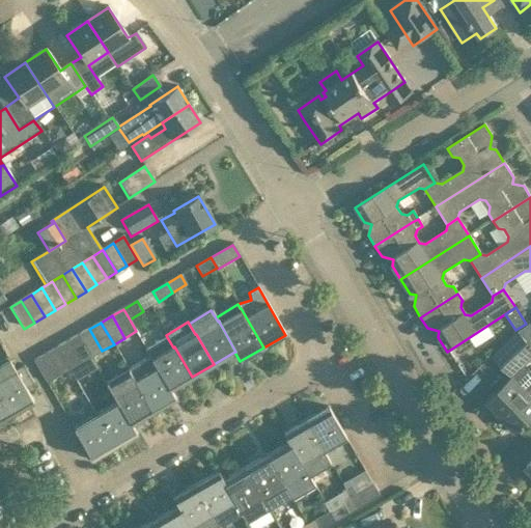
[(102,351),(89,329),(78,335),(91,358),(102,351)]
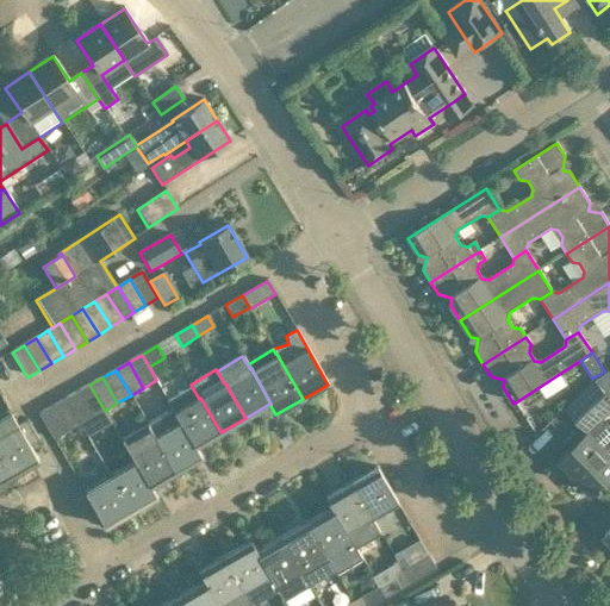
[(593,431),(609,414),(609,406),(601,397),(605,392),(595,381),(570,406),(593,431)]
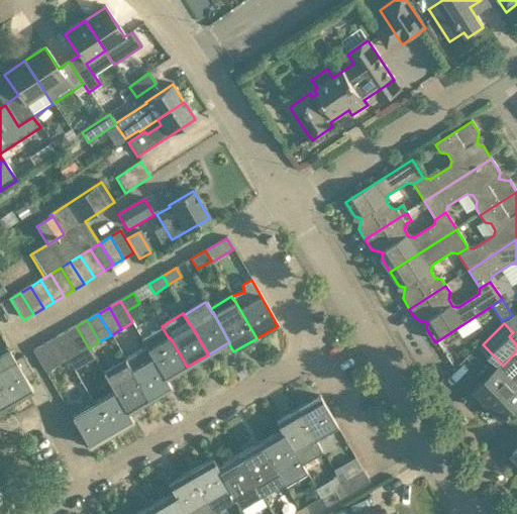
[(89,348),(76,326),(66,332),(78,354),(89,348)]
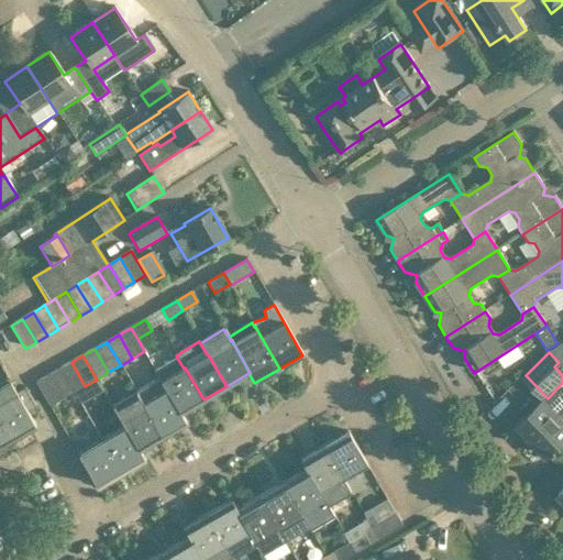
[(203,399),(185,368),(184,369),(177,358),(154,372),(159,380),(179,414),(179,413),(203,399)]
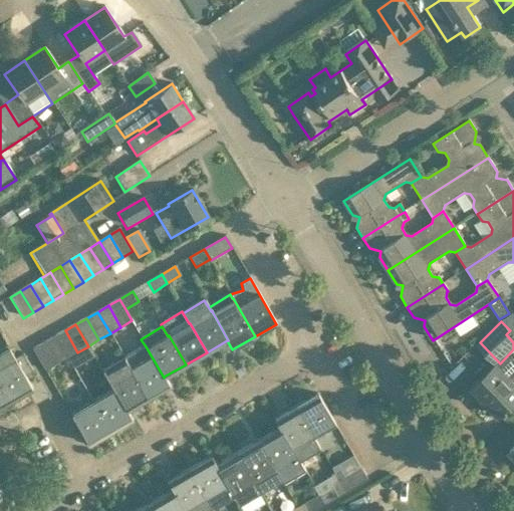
[(77,352),(65,330),(54,336),(67,358),(77,352)]
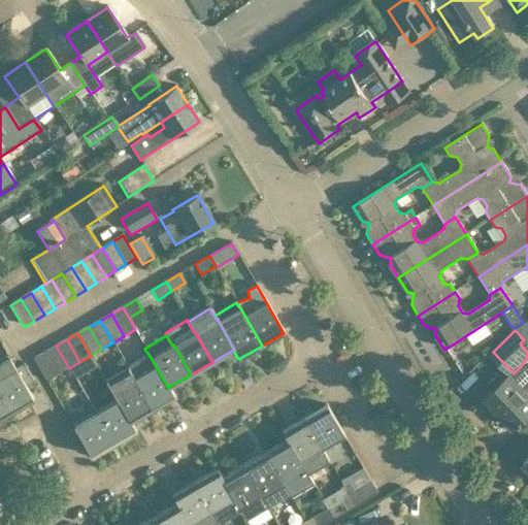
[(69,368),(56,346),(44,353),(58,374),(69,368)]
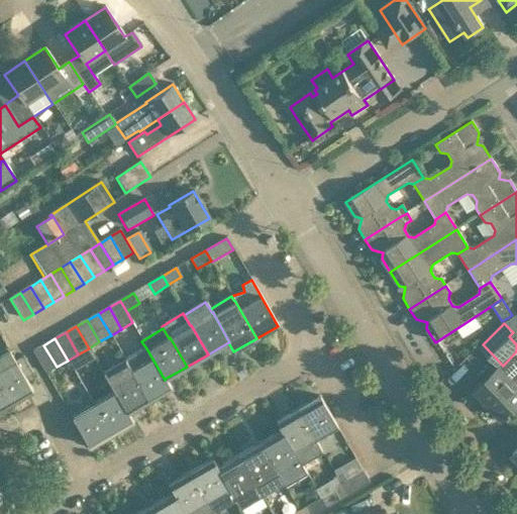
[(57,367),(43,345),(33,351),(45,373),(57,367)]
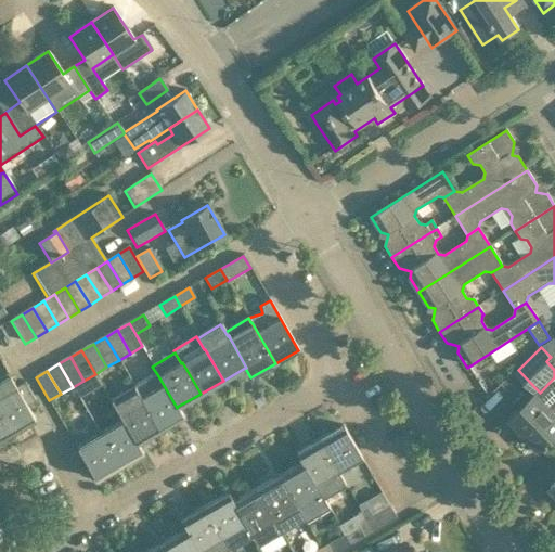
[(183,418),(177,407),(177,408),(157,374),(133,388),(136,393),(137,392),(159,431),(183,418)]
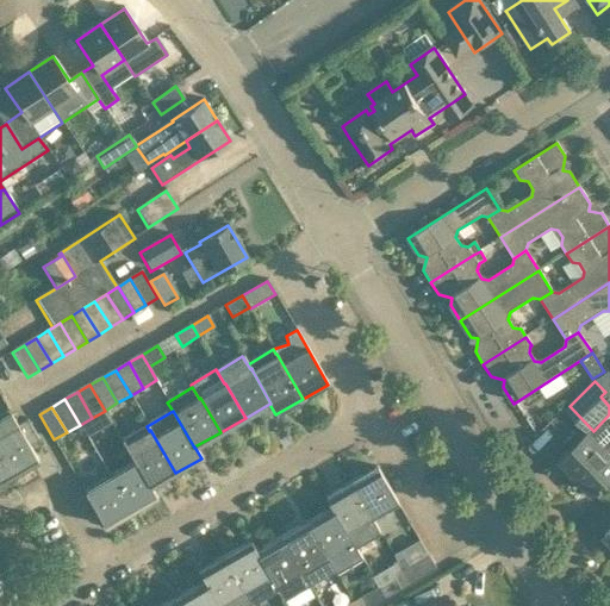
[(11,414),(0,419),(0,451),(14,476),(38,462),(30,448),(39,442),(27,420),(18,426),(11,414)]
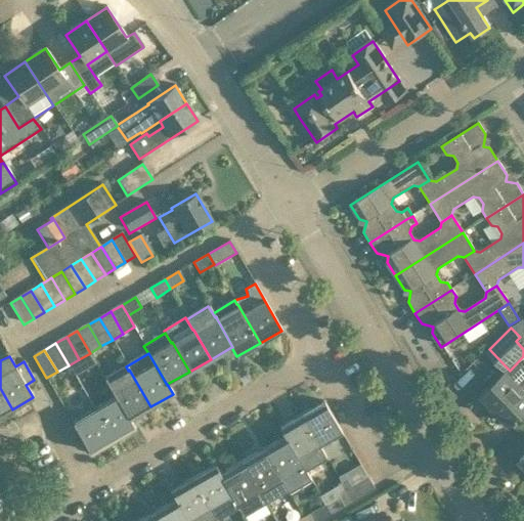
[(128,371),(126,366),(105,380),(112,390),(116,398),(128,420),(129,419),(150,406),(129,370),(128,371)]
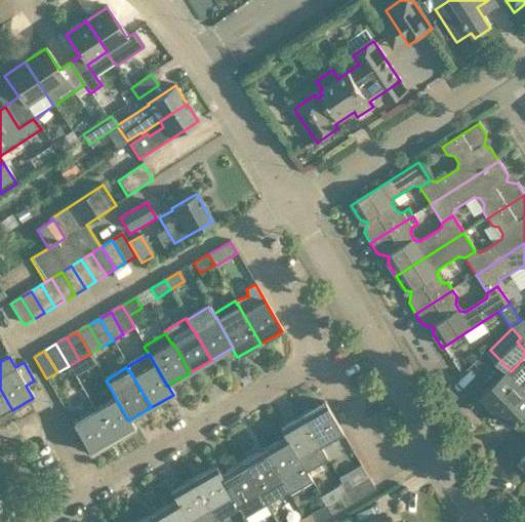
[(524,411),(524,377),(518,386),(507,373),(482,396),(511,426),(515,422),(516,424),(519,420),(518,418),(524,411)]
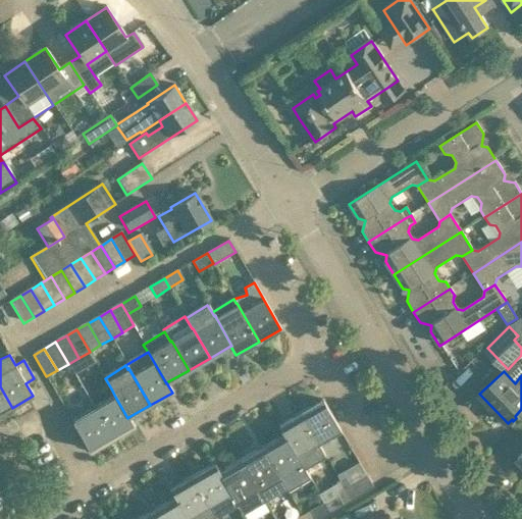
[(0,386),(0,417),(2,418),(13,411),(11,408),(12,408),(0,386)]
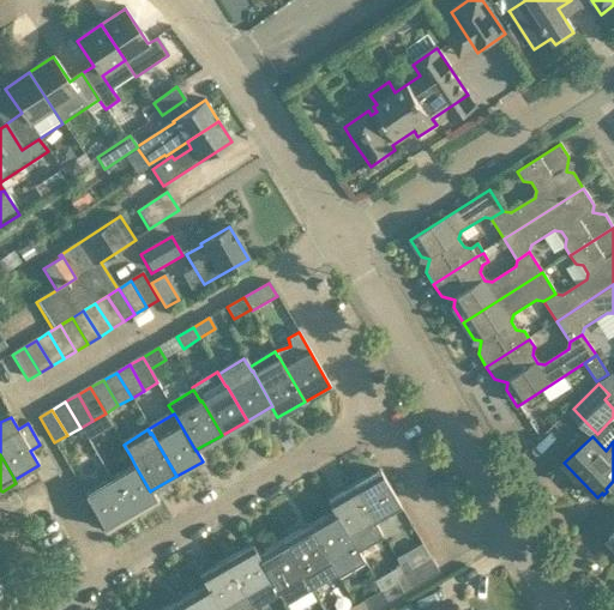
[(157,501),(151,490),(150,491),(136,466),(110,481),(131,517),(157,501)]
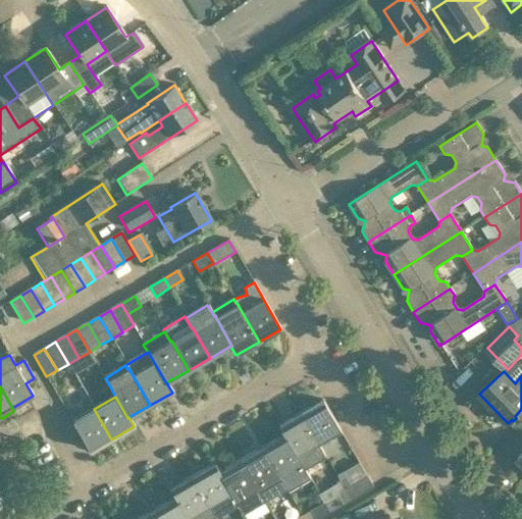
[(322,401),(300,414),(318,445),(341,431),(322,401)]
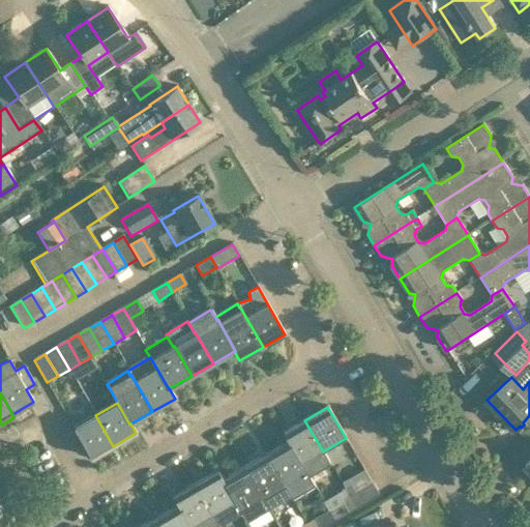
[(113,446),(95,415),(74,428),(91,459),(113,446)]
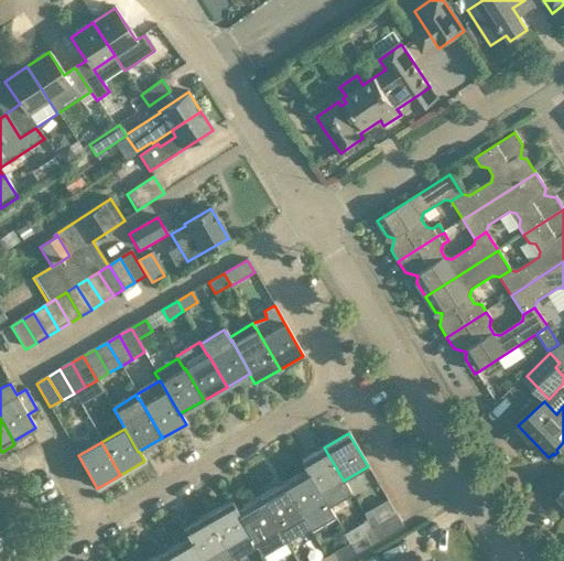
[(351,493),(344,481),(324,448),(300,462),(306,471),(320,495),(321,495),(327,507),(351,493)]
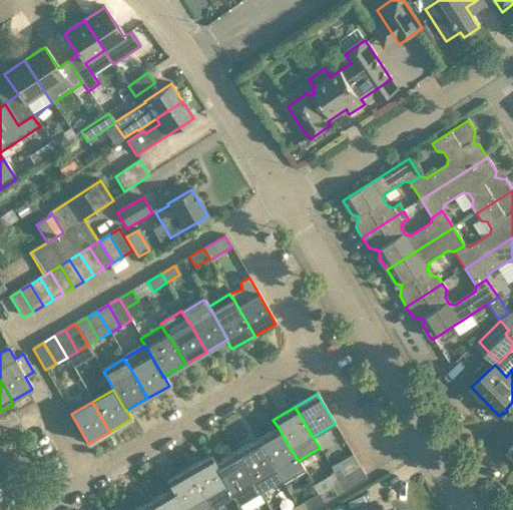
[(279,428),(258,441),(281,480),(282,483),(303,470),(298,461),(292,450),(291,450),(279,428)]
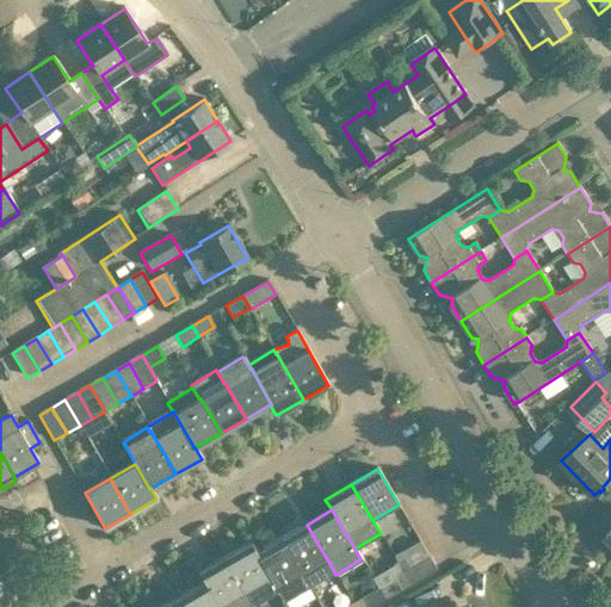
[(334,571),(307,525),(281,539),(308,586),(334,571)]
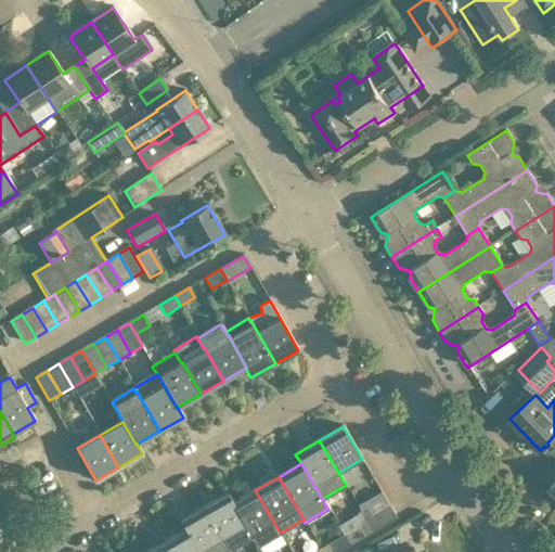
[(280,533),(255,490),(234,503),(233,504),(246,526),(246,527),(252,537),(250,538),(256,548),(280,533)]
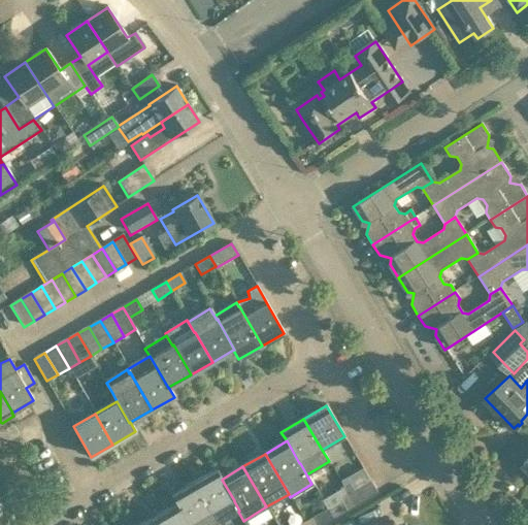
[(222,480),(223,479),(217,469),(194,483),(218,523),(238,512),(239,511),(234,501),(234,500),(222,480)]
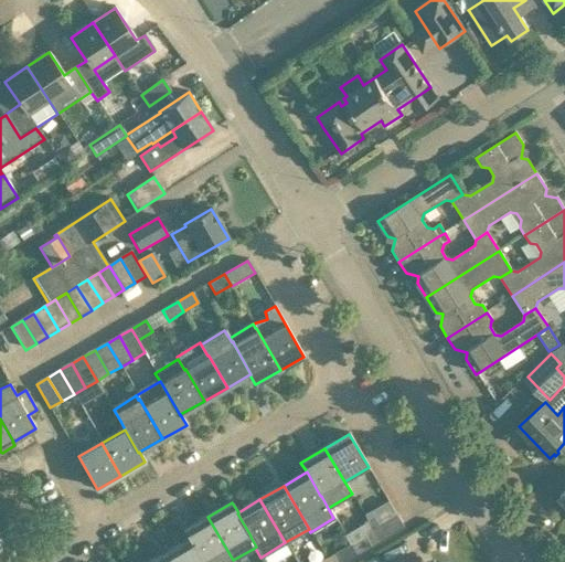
[(233,560),(208,517),(183,531),(190,541),(201,561),(232,561),(233,560)]
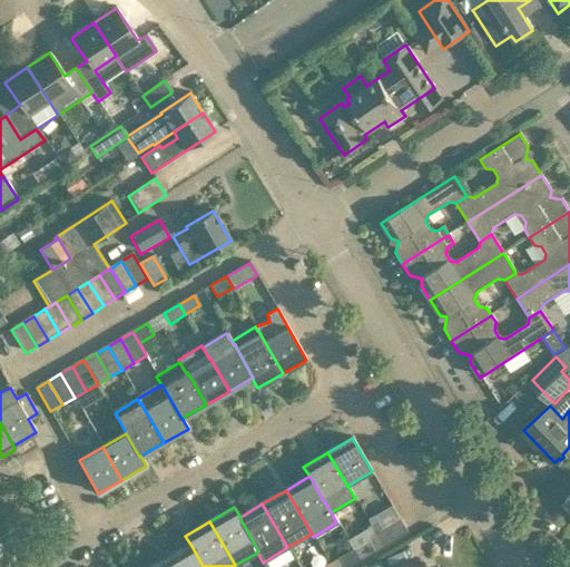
[(401,521),(383,531),(377,524),(371,527),(383,547),(408,533),(401,521)]
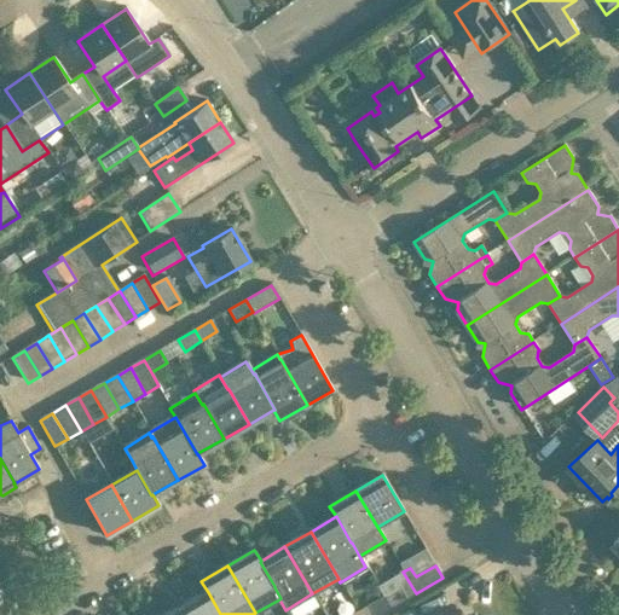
[(416,593),(403,572),(394,576),(400,586),(383,597),(391,608),(416,593)]
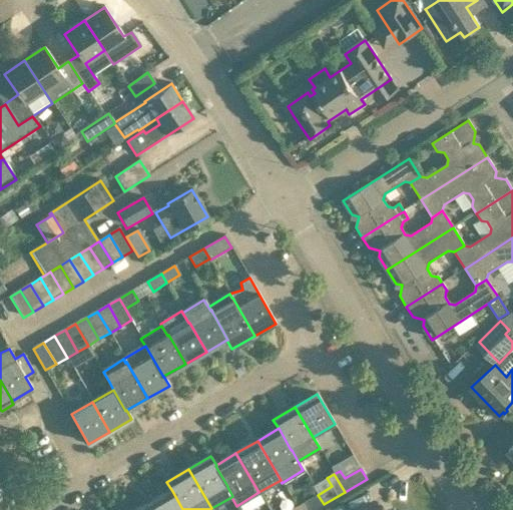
[(172,491),(151,503),(154,509),(182,509),(172,491)]
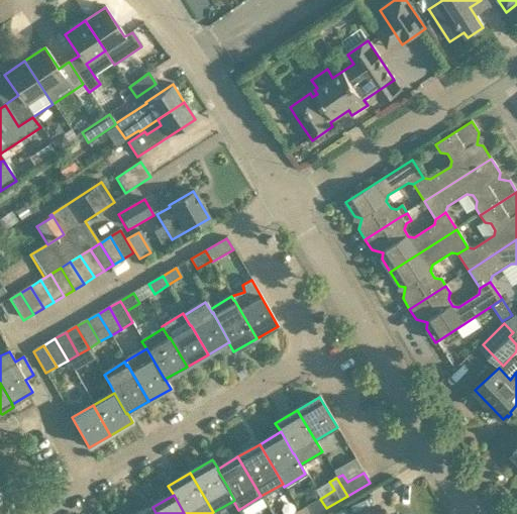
[(317,513),(326,508),(320,499),(306,507),(309,513),(317,513)]
